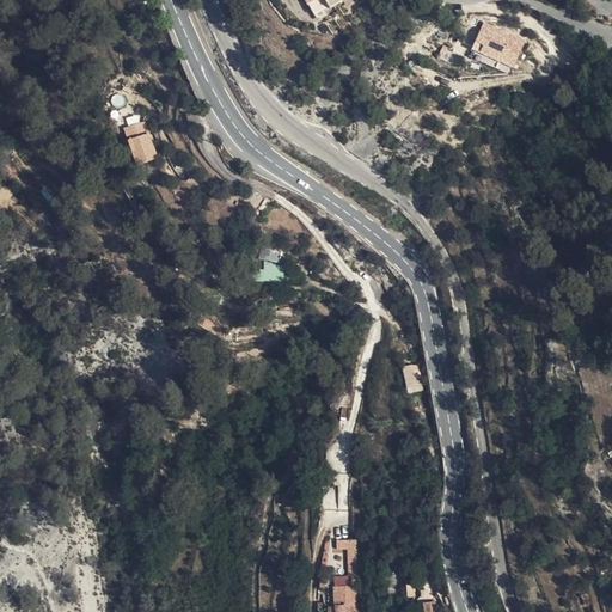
[(513,68),(526,40),(484,20),(471,49),(513,68)]
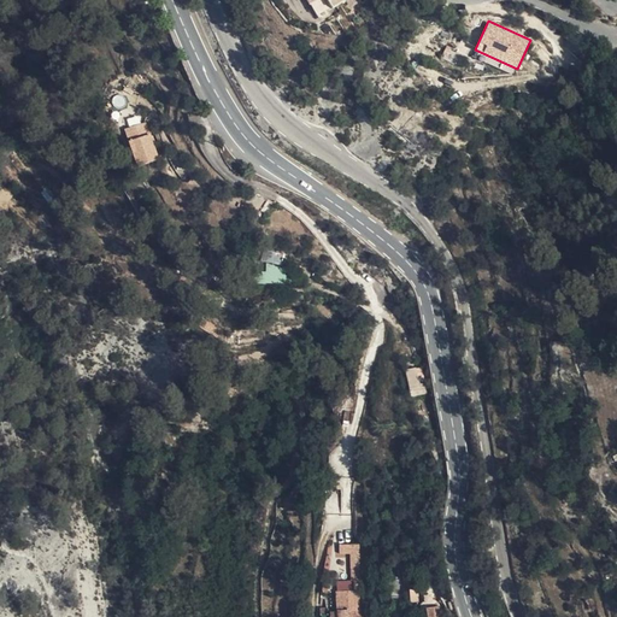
[(137,166),(159,158),(145,121),(123,129),(137,166)]
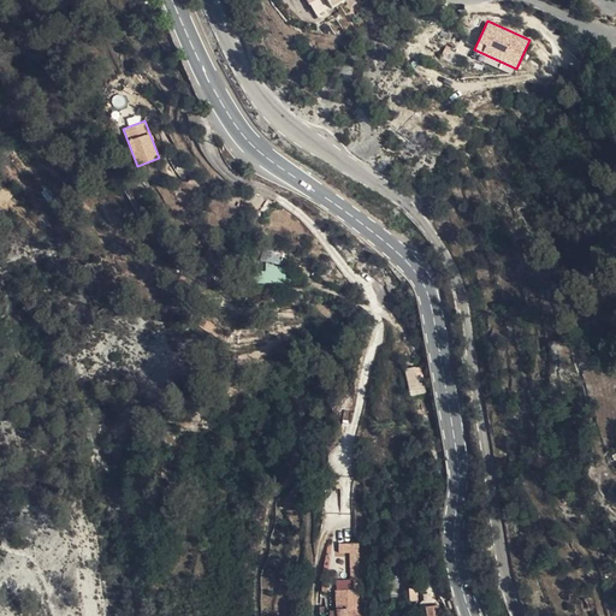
[(280,266),(283,254),(262,249),(260,260),(280,266)]
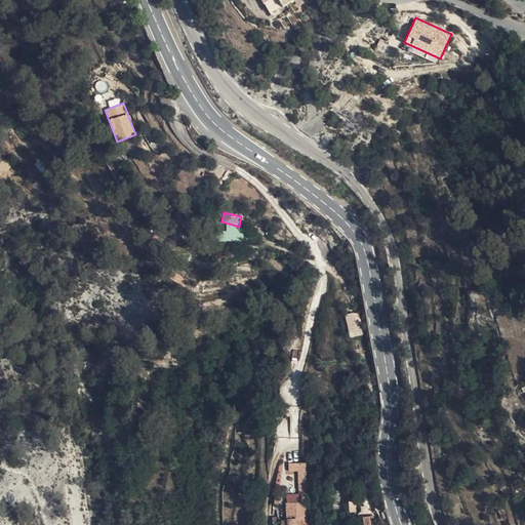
[(243,241),(243,227),(220,227),(220,241),(243,241)]
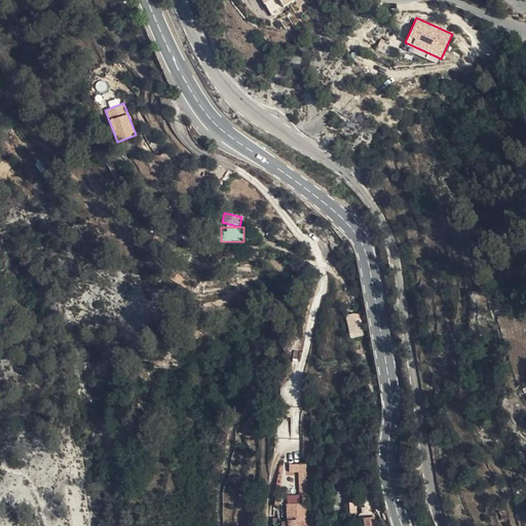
[(348,314),(350,335),(360,334),(358,314),(348,314)]
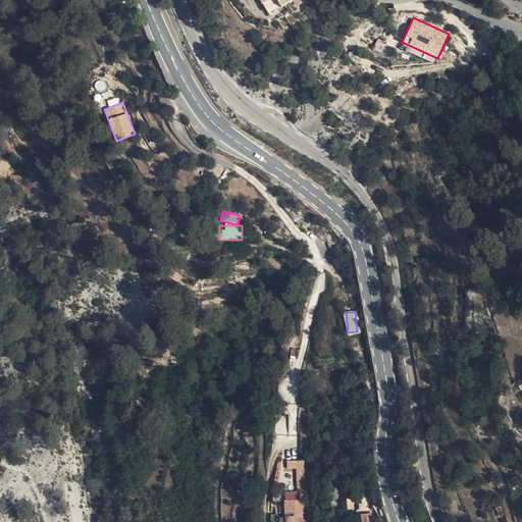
[(353,493),(345,493),(344,504),(353,503),(353,493)]
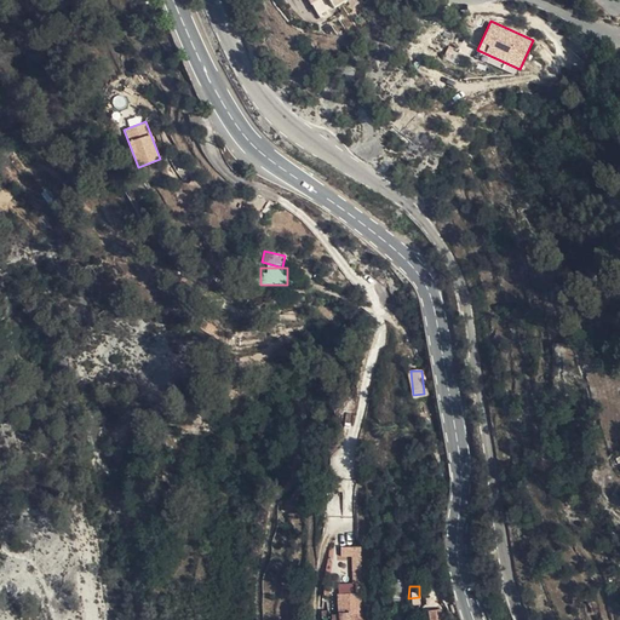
[(441,619),(440,606),(429,607),(429,619),(441,619)]
